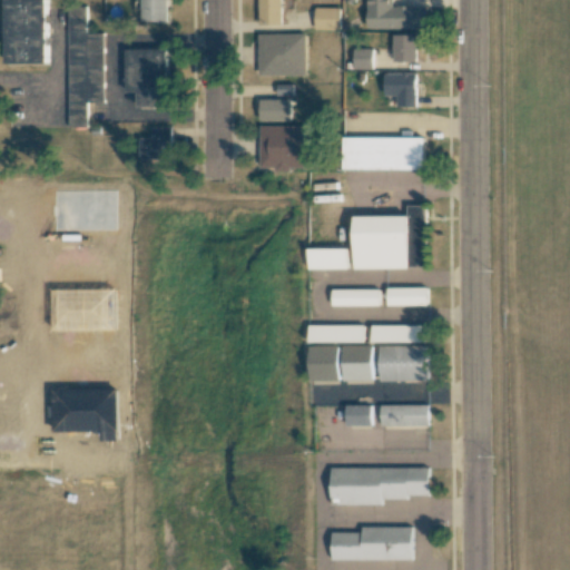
[(47,0),(6,0),(8,65),(48,64),(47,0)]
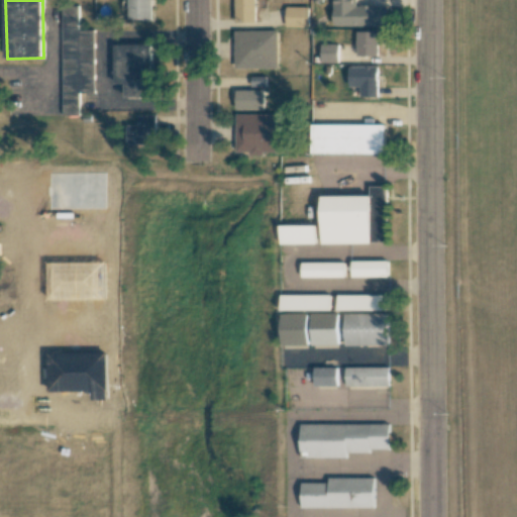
[(127,0),(128,20),(152,19),(151,0),(127,0)]
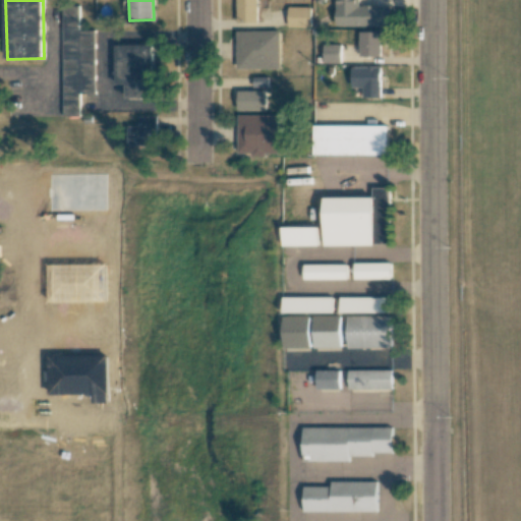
[(257,22),(256,0),(236,0),(237,23),(257,22)]
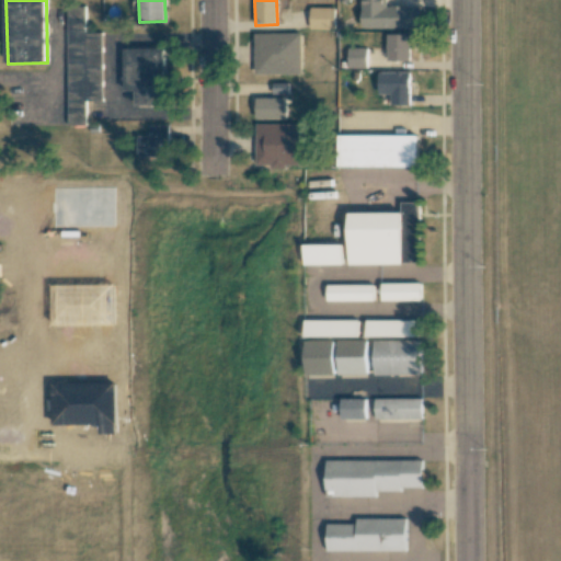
[(385,0),(361,0),(362,29),(420,29),(420,7),(386,7),(385,0)]
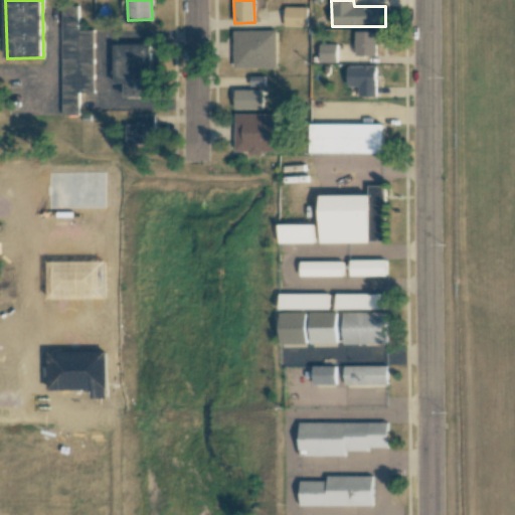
[(62,116),(78,115),(78,93),(94,93),(94,30),(78,30),(77,5),(61,6),(62,116)]
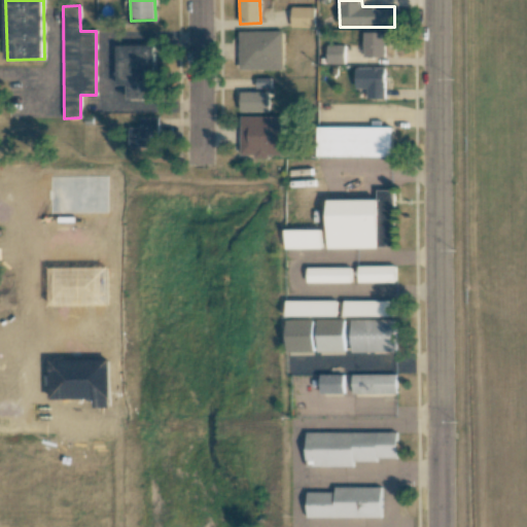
[(291,27),(315,28),(315,7),(291,6),(291,27)]
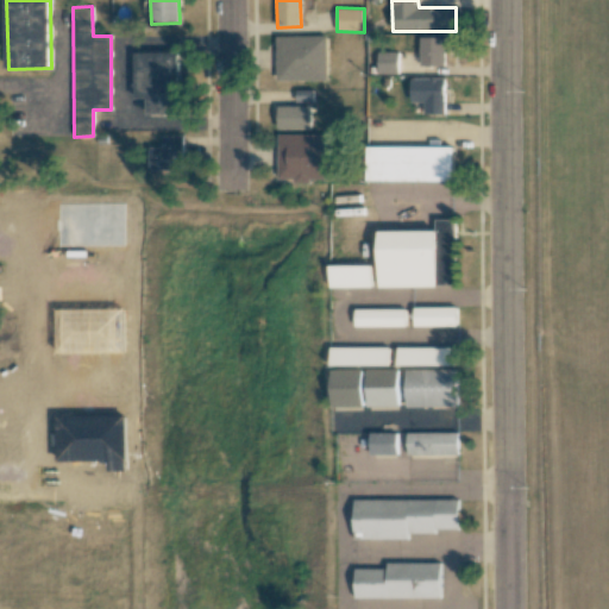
[(276,36),(276,81),(328,80),(327,36),(276,36)]
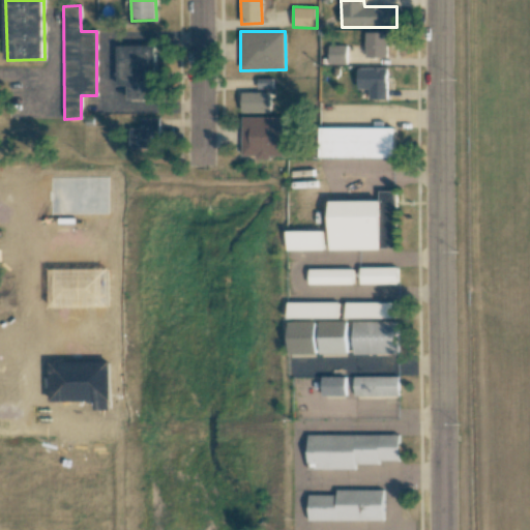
[(386,32),(365,32),(366,58),(387,57),(386,32)]
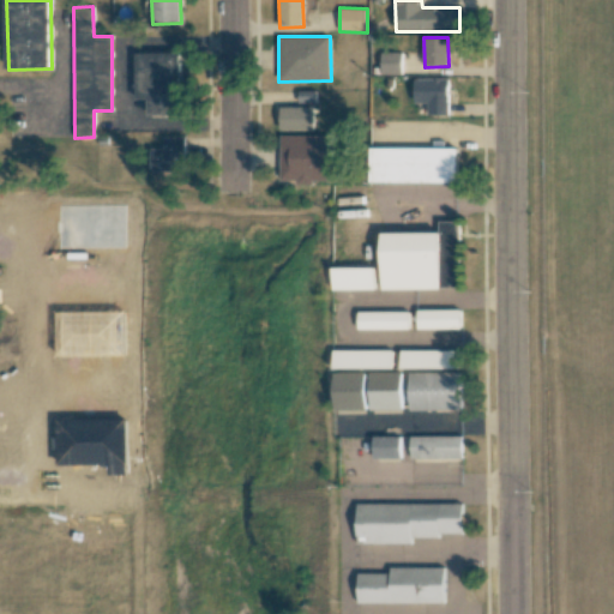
[(380,52),(380,74),(401,76),(402,53),(380,52)]
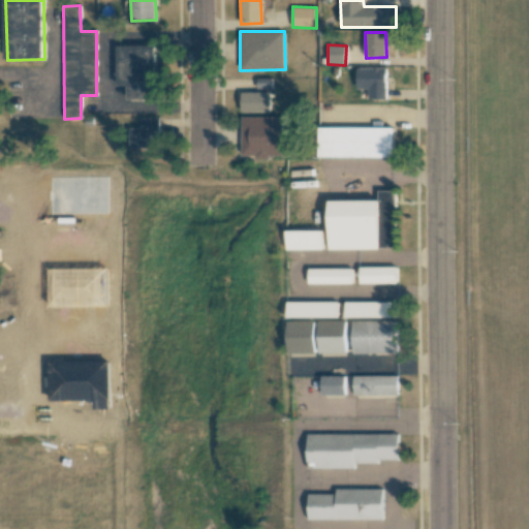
[(154,45),(117,47),(118,86),(126,86),(127,99),(156,99),(154,45)]
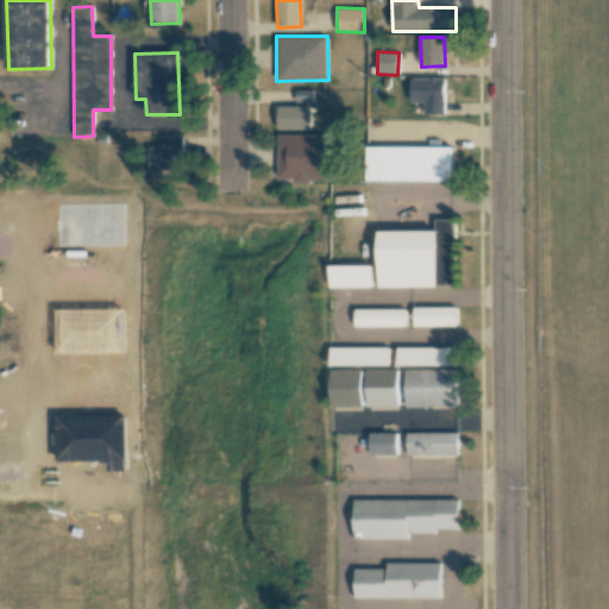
[(410,102),(425,102),(424,113),(445,114),(445,79),(412,79),(410,102)]
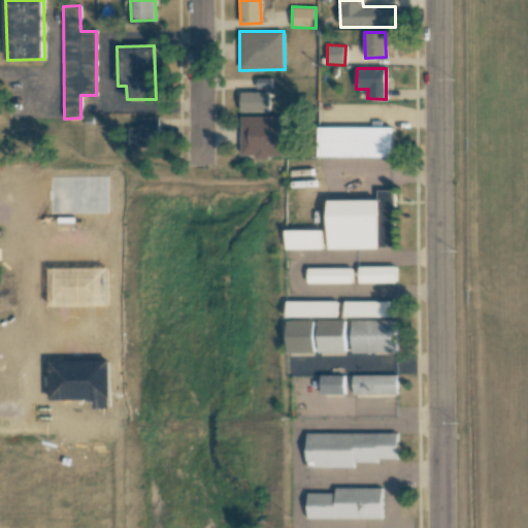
[(256,88),(270,89),(270,79),(257,78),(256,88)]
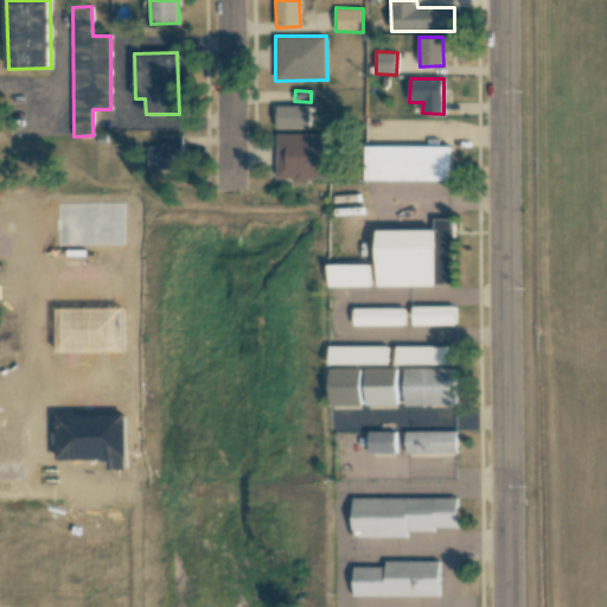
[(311,128),(311,106),(276,107),(278,128),(311,128)]
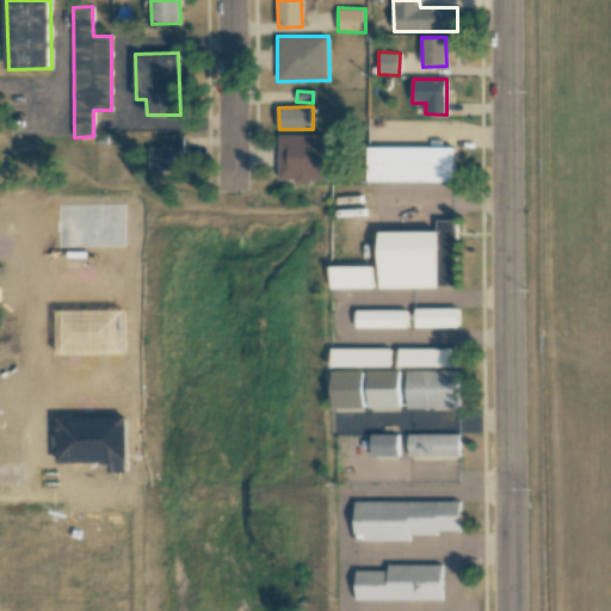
[(328,136),(279,135),(278,179),(295,180),(295,181),(327,183),(328,136)]
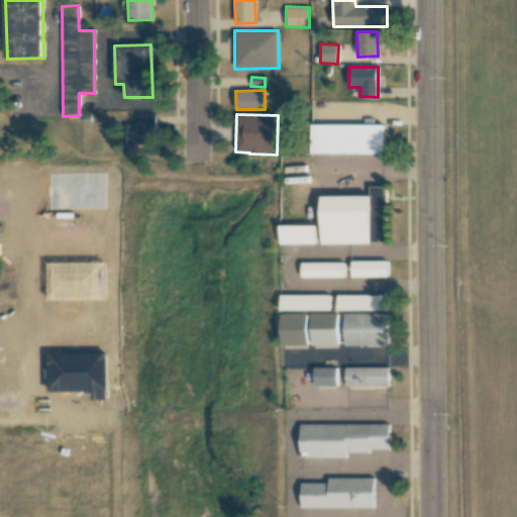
[(156,115),(138,115),(138,125),(126,125),(127,144),(157,143),(156,115)]
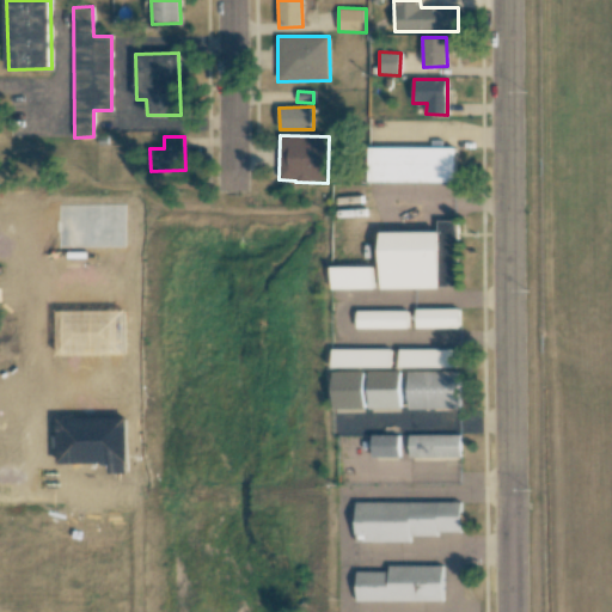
[(368,183),(454,182),(454,147),(367,148),(368,183)]
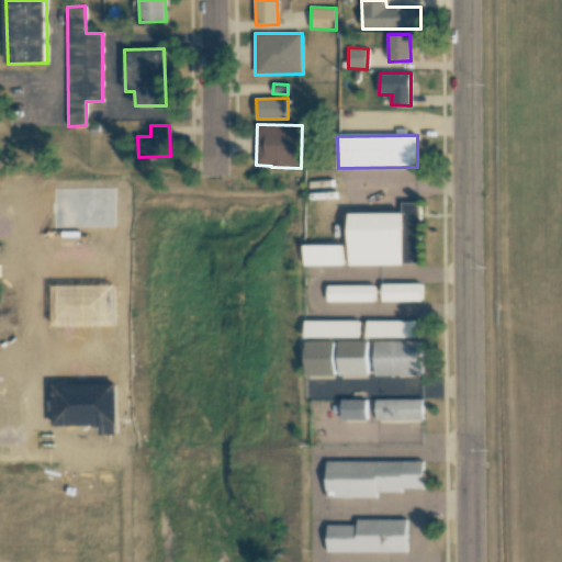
[(351,265),(420,265),(419,203),(402,203),(402,213),(350,213),(351,265)]
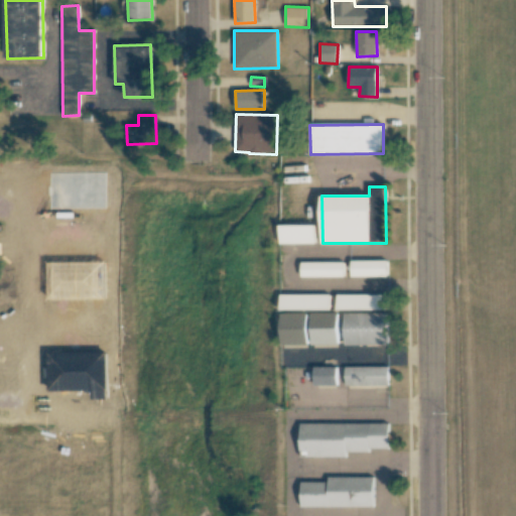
[(315,225),(280,226),(280,244),(315,243),(315,225)]
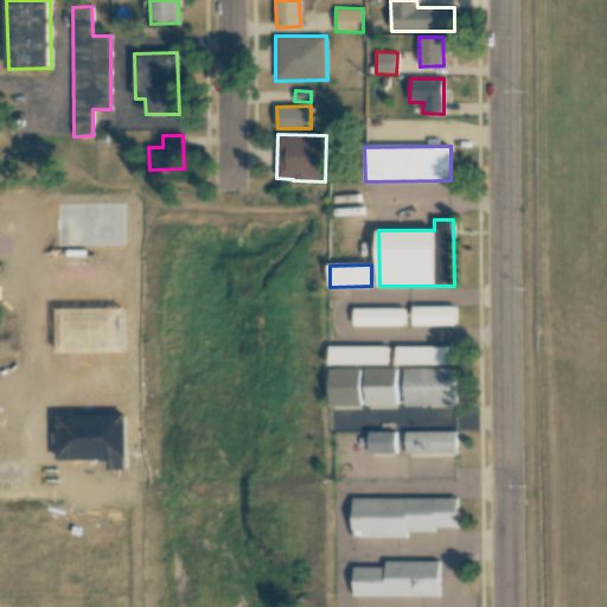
[(455,307),(414,307),(414,325),(455,325),(455,307)]
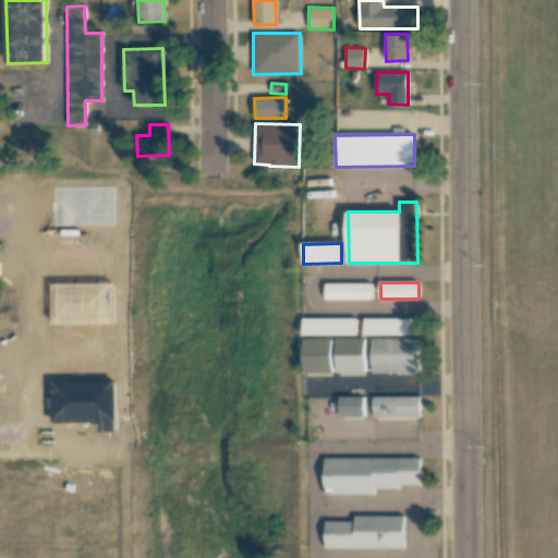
[(373,283),(327,283),(327,300),(373,299),(373,283)]
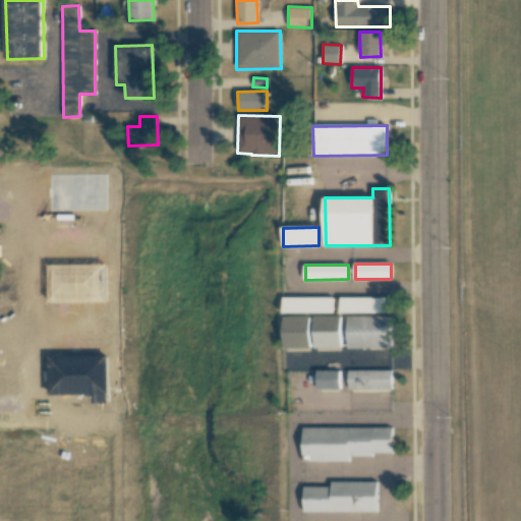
[(334,297),(283,297),(283,313),(334,313),(334,297)]
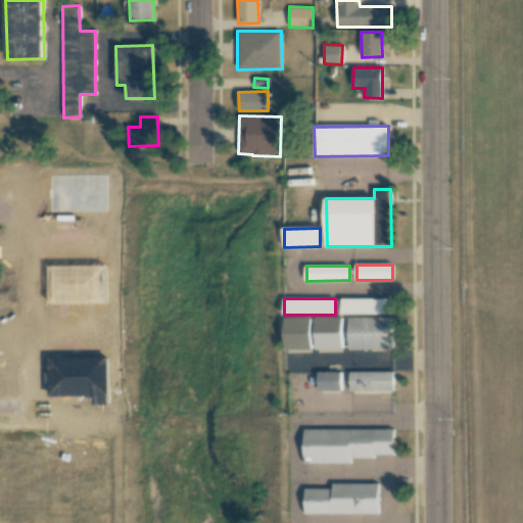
[(342,314),(392,315),(393,299),(342,298),(342,314)]
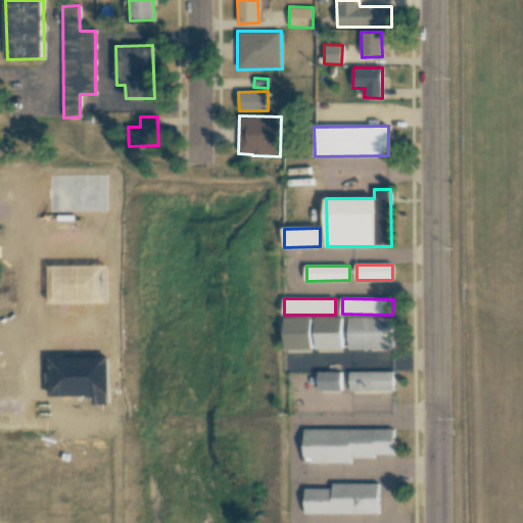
[(343,348),(342,317),(316,317),(316,349),(343,348)]
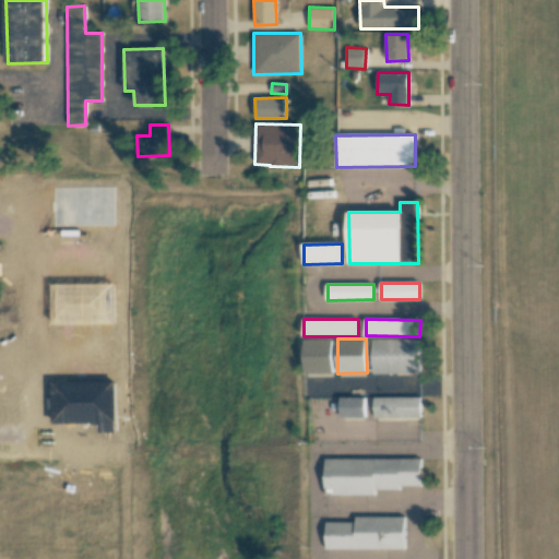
[(373,340),(373,375),(420,373),(419,339),(373,340)]
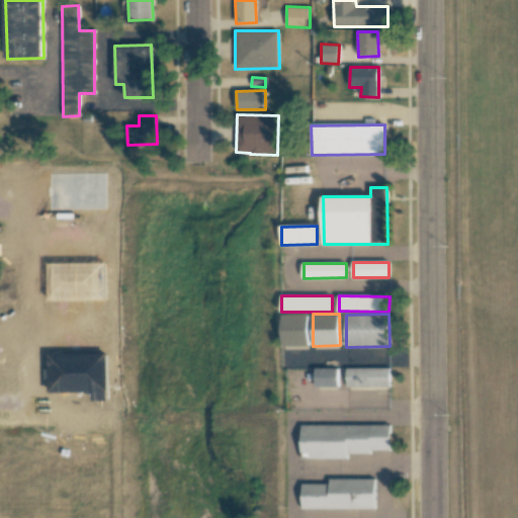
[(309,315),(281,316),(282,346),(309,346),(309,315)]
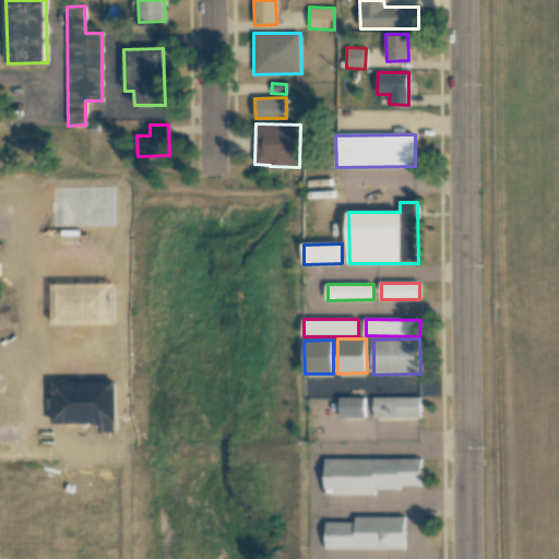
[(420,396),(373,397),(373,417),(420,417),(420,396)]
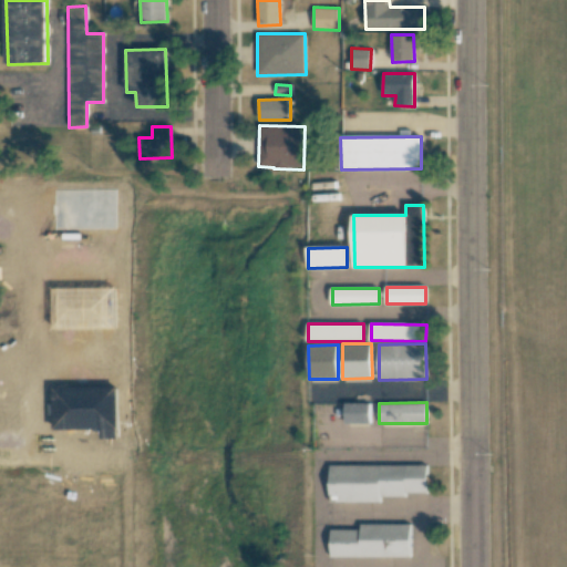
[(370,403),(344,403),(346,423),(370,423),(370,403)]
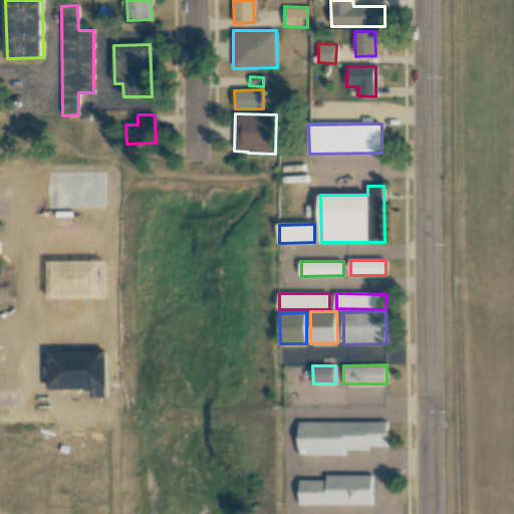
[(387,423),(299,422),(298,455),(344,456),(344,448),(387,449),(387,423)]
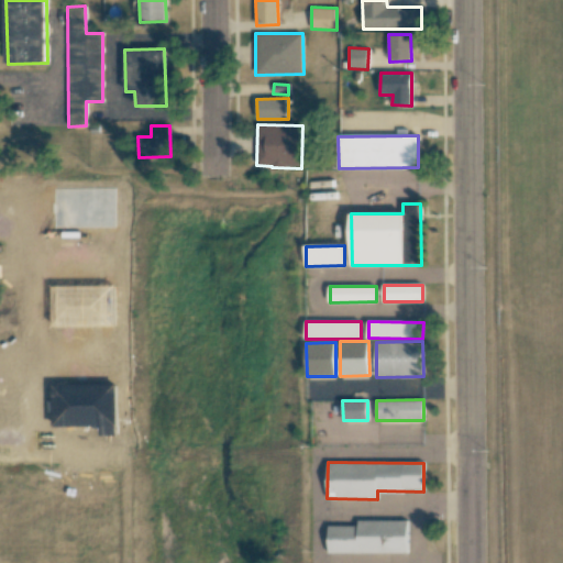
[(328,526),(328,553),(407,552),(407,520),(357,520),(357,526),(328,526)]
